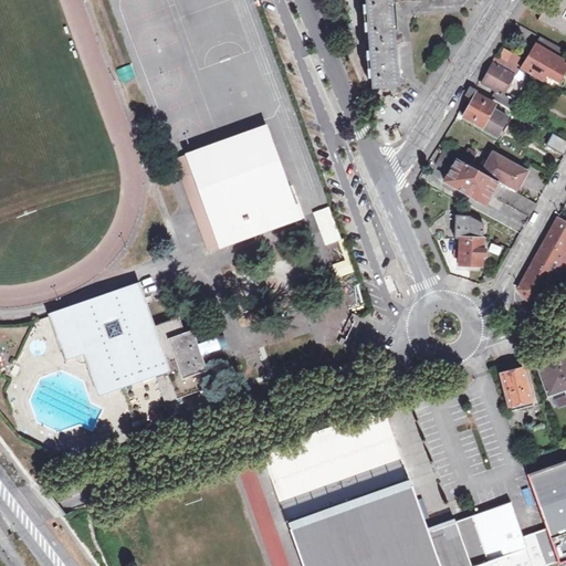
[(391,0),(364,0),(370,88),(397,86),(396,59),(394,23),(391,0)]
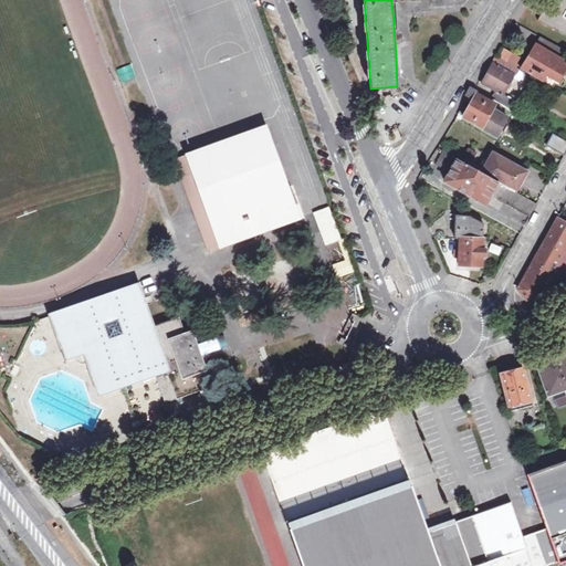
[(527,74),(542,82),(546,74),(558,82),(561,76),(563,74),(565,67),(565,62),(556,56),(562,49),(540,37),(521,71),(527,74)]
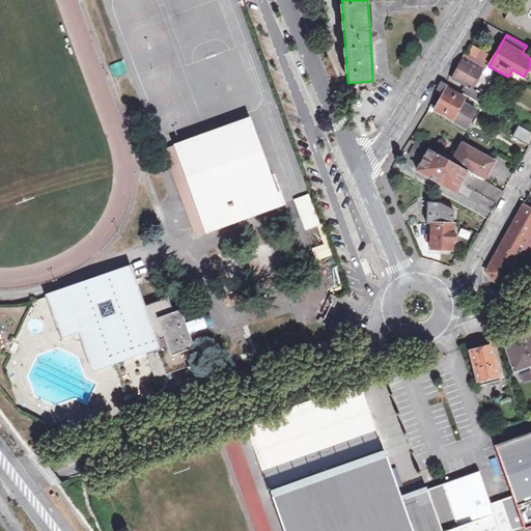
[(480,93),(472,88),(486,64),(467,54),(452,78),(460,82),(455,90),(476,102),(480,93)]
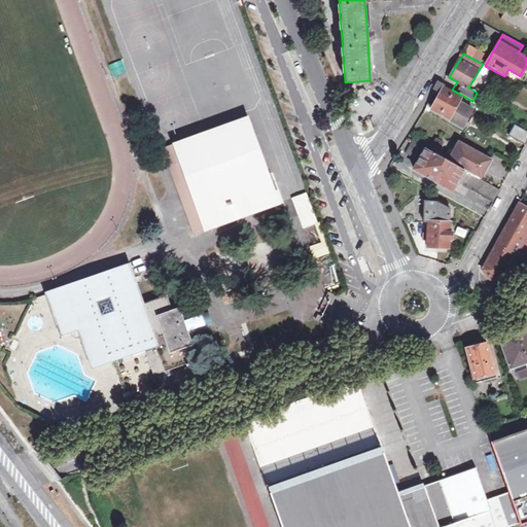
[(112,77),(126,72),(120,60),(107,65),(112,77)]
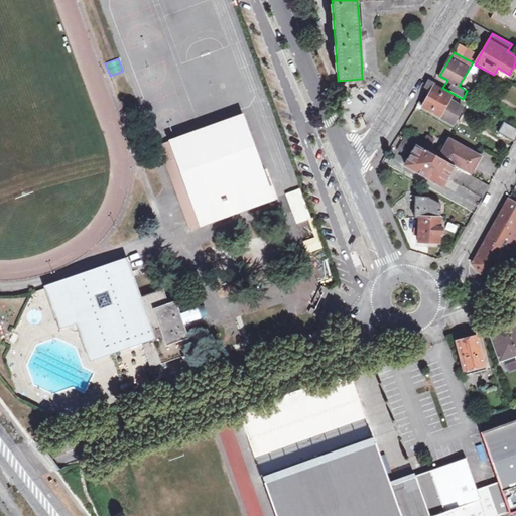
[(498,68),(494,75),(505,82),(509,75),(498,68)]
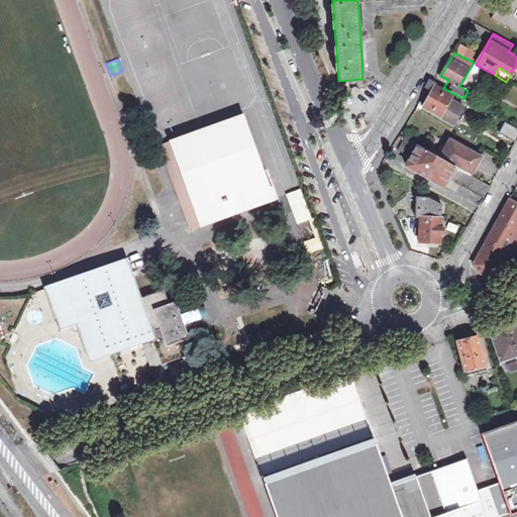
[(462,109),(449,101),(452,96),(434,86),(435,83),(433,82),(430,80),(425,88),(431,91),(423,104),(422,103),(420,106),(453,125),(456,120),(458,115),(462,109)]
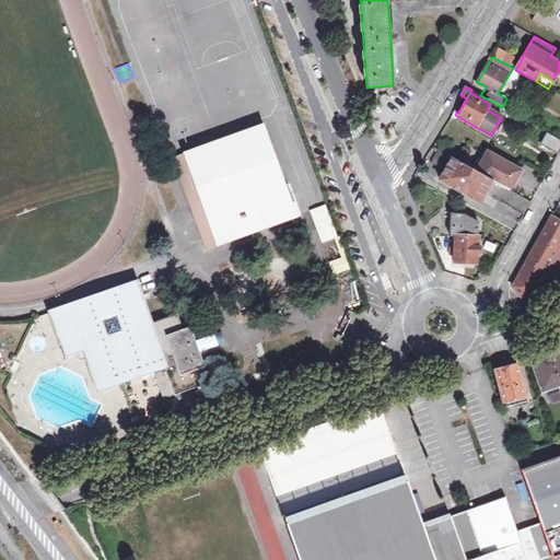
[(264,124),(173,156),(207,247),(296,216),(264,124)]
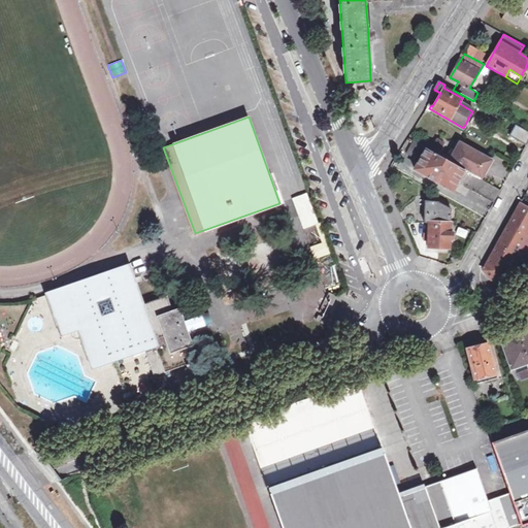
[(509,136),(525,145),(527,139),(527,132),(515,125),(509,136)]
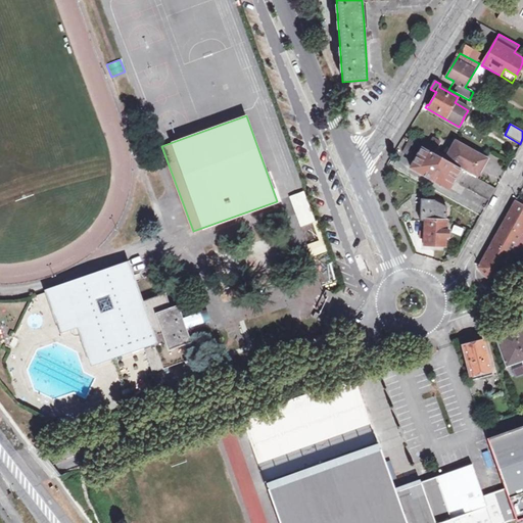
[(439,142),(432,138),(427,147),(434,151),(439,142)]
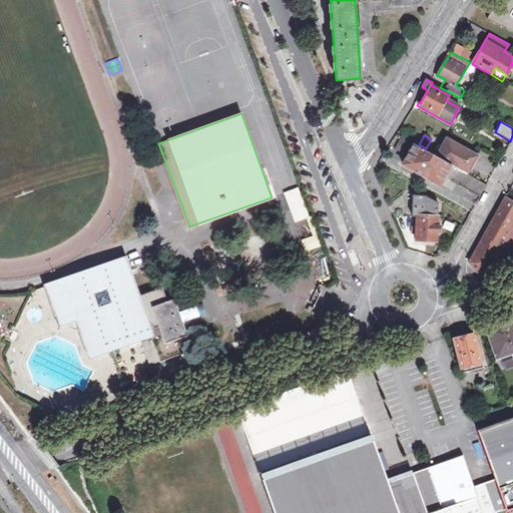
[(396,145),(402,149),(408,140),(402,136),(396,145)]
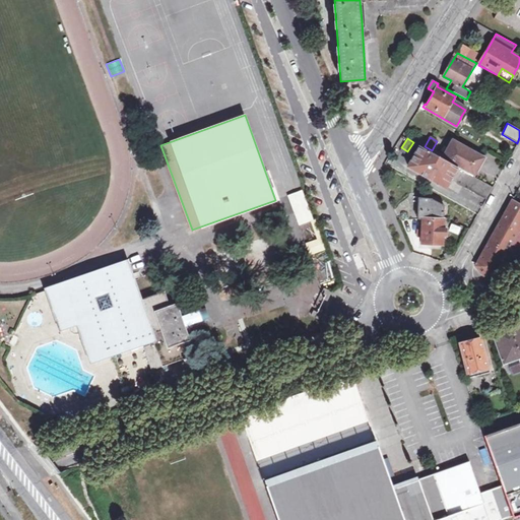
[(482,158),(452,140),(442,158),(472,176),(482,158)]
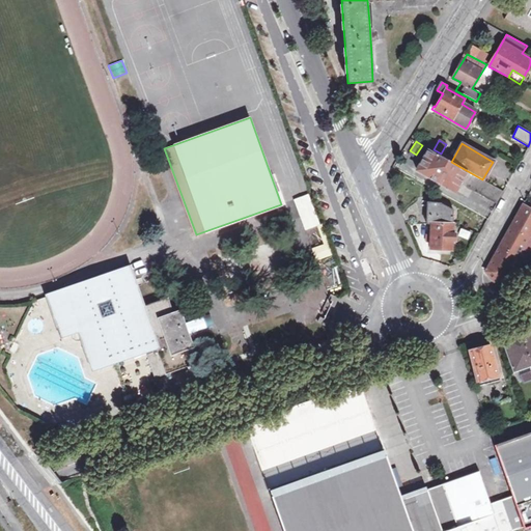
[(416,170),(454,192),(460,184),(496,203),(503,192),(482,179),(451,162),(428,149),(416,170)]
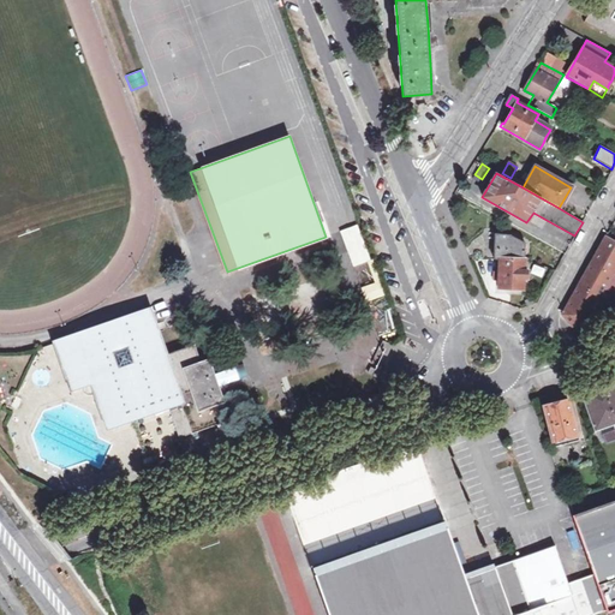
[(357,225),(340,231),(353,267),(365,262),(370,261),(357,225)]
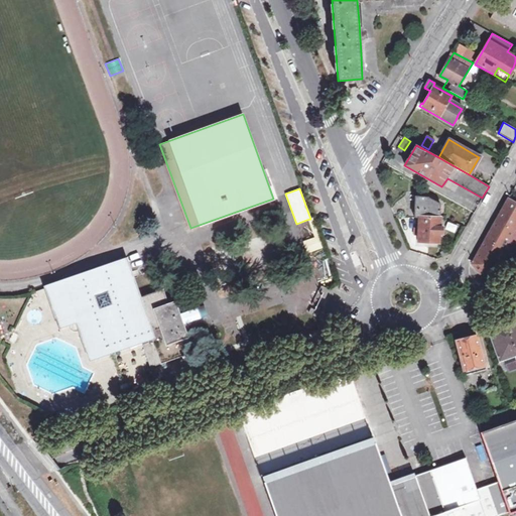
[(438,243),(438,236),(442,236),(442,226),(439,226),(439,217),(439,205),(428,198),(415,197),(414,210),(416,210),(416,218),(416,220),(419,220),(418,243),(438,243)]
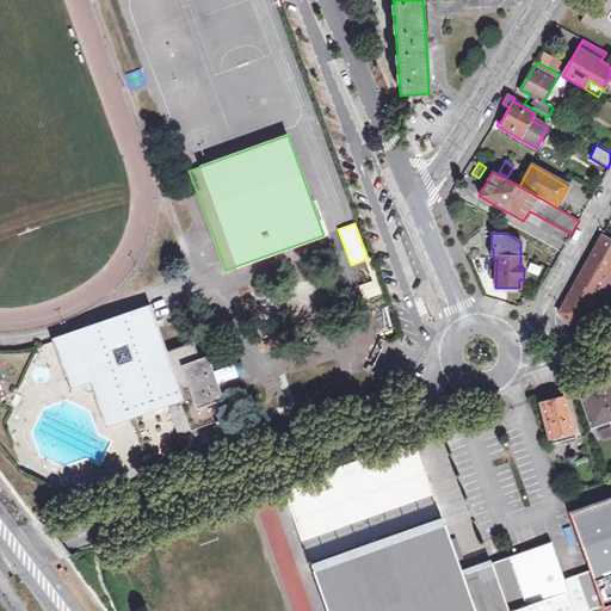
[(610,238),(610,239),(602,234),(587,260),(609,273),(610,269),(610,238)]
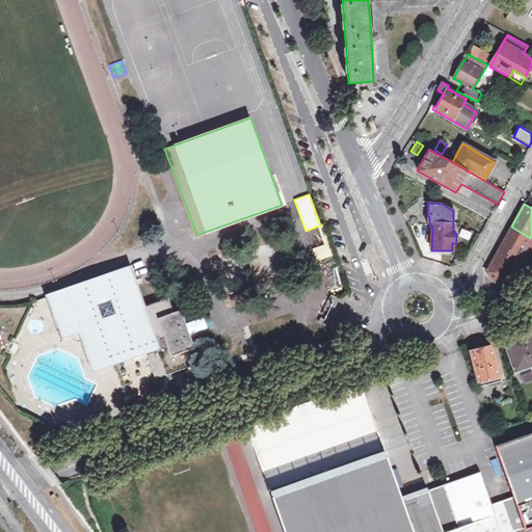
[(320,225),(316,227),(322,245),(312,248),(316,262),(335,256),(323,224),(320,225)]
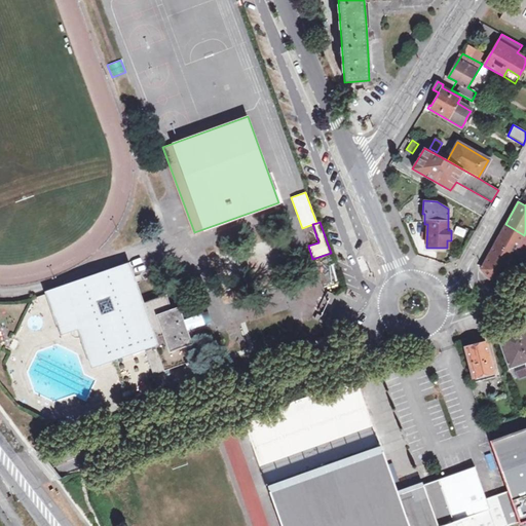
[(525,235),(524,235),(505,224),(481,269),(488,278),(516,269),(520,261),(525,249),(525,235)]
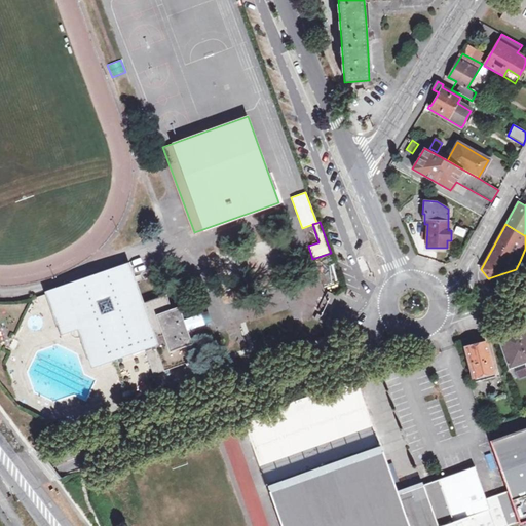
[(190,332),(185,321),(180,306),(172,309),(166,295),(142,303),(135,284),(127,264),(47,294),(62,335),(78,330),(91,367),(144,348),(154,375),(190,362),(184,347),(194,344),(190,332)]
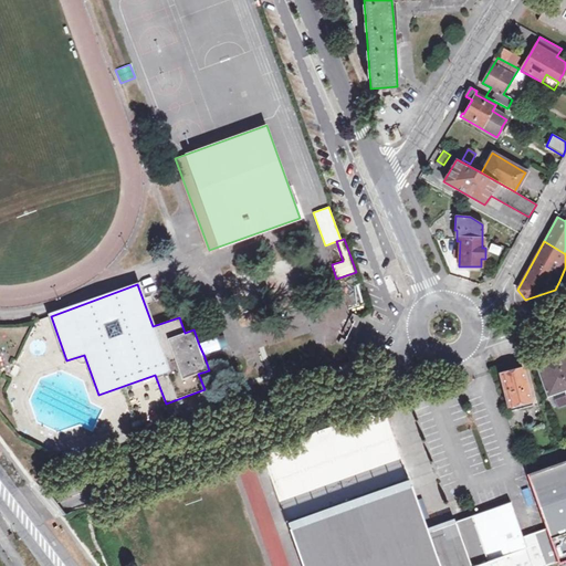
[(359,316),(363,317),(363,316),(349,311),(347,315),(358,320),(359,316)]
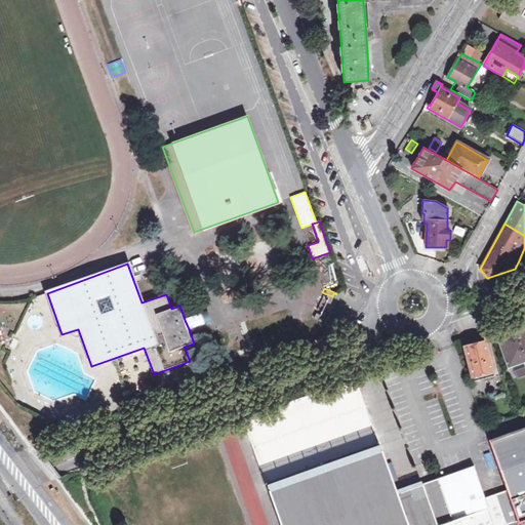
[(185,320),(190,331),(206,325),(204,319),(202,313),(185,320)]
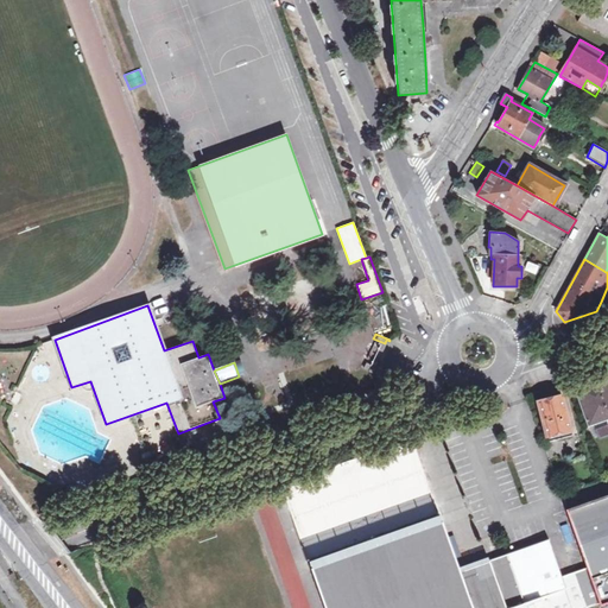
[(374,374),(375,373),(372,372),(373,368),(361,363),(359,368),(374,374)]
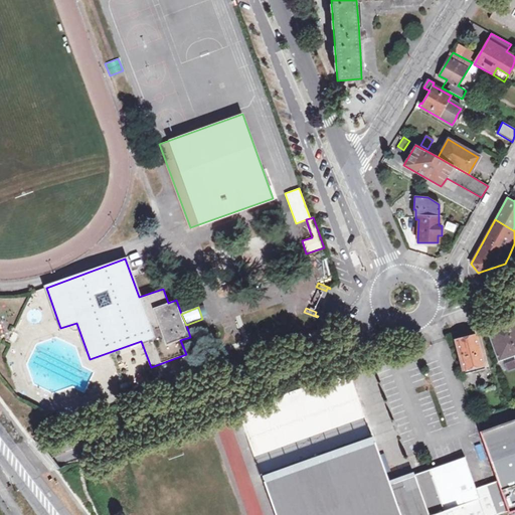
[(499,358),(514,352),(514,328),(512,320),(489,327),(499,358)]
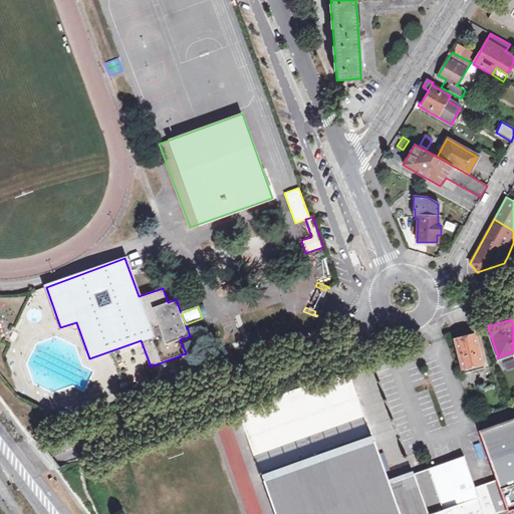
[(484,362),(476,334),(455,340),(462,368),(484,362)]
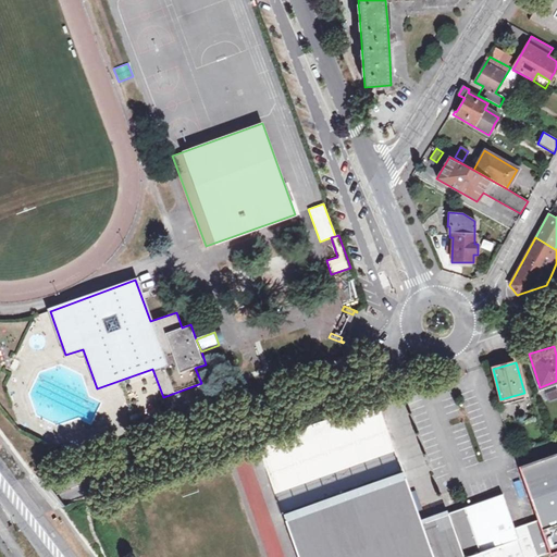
[(547,400),(556,398),(556,393),(556,390),(545,392),(547,400)]
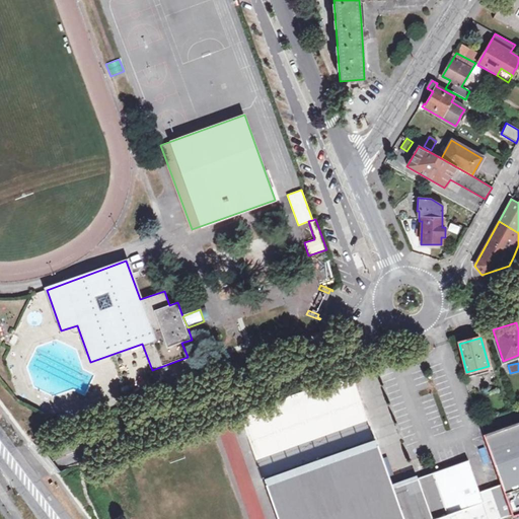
[(195,376),(192,369),(177,374),(180,381),(195,376)]
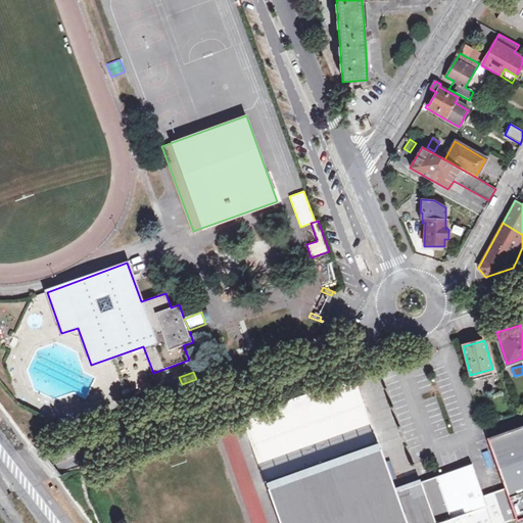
[(149,381),(154,393),(161,391),(157,378),(149,381)]
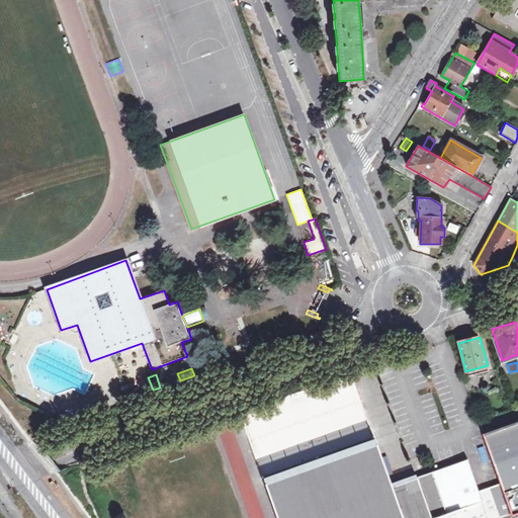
[(497,517),(512,513),(517,510),(517,421),(482,435),(498,483),(488,487),(477,491),(465,459),(440,468),(429,472),(426,473),(406,481),(390,486),(375,446),(266,485),(277,517),(497,517)]
